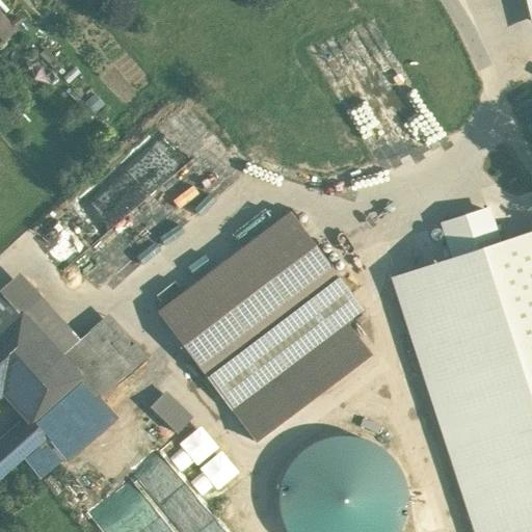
[(531,0),(522,0),(531,41),(531,0)]
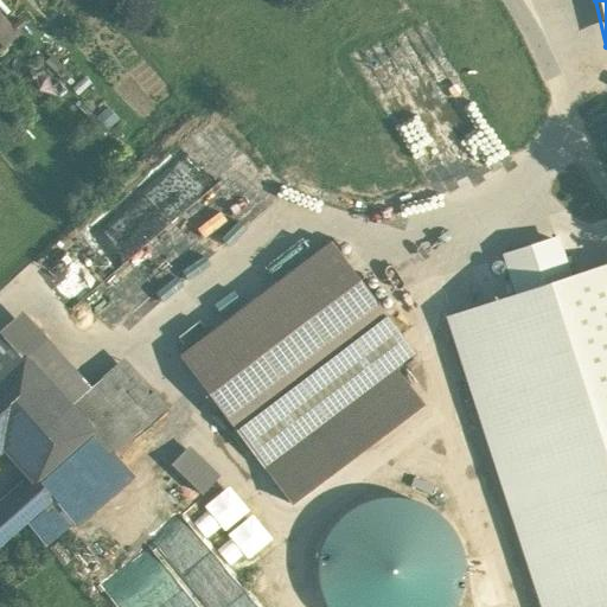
[(0,16),(0,33),(10,44),(18,36),(0,16)]
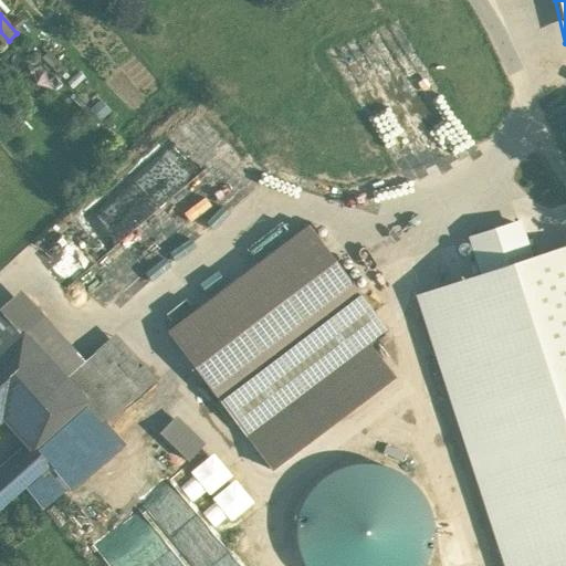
[(173,217),(90,272),(105,294),(199,232),(192,222),(242,189),(226,165),(207,178),(211,185),(190,199),(170,213),(173,217)]
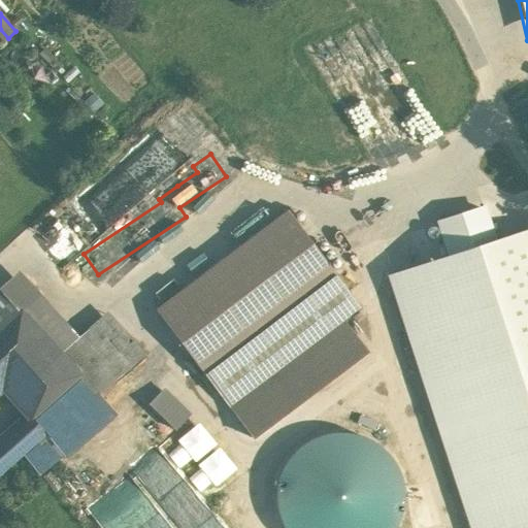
[(54,224),(76,251),(126,210),(113,195),(103,184),(54,224)]
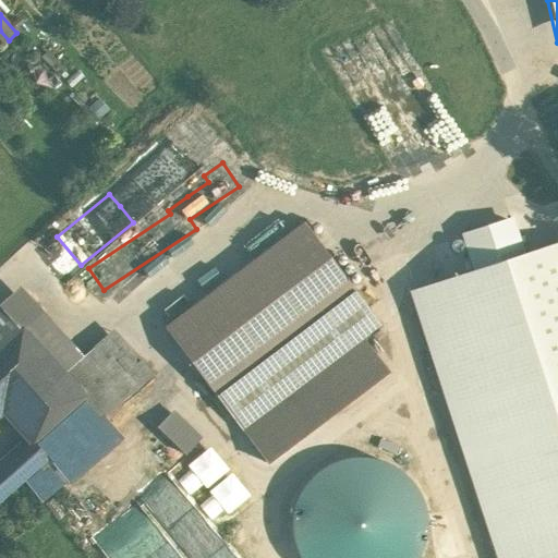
[(303,223),(164,329),(241,432),(355,347),(380,327),(303,223)]
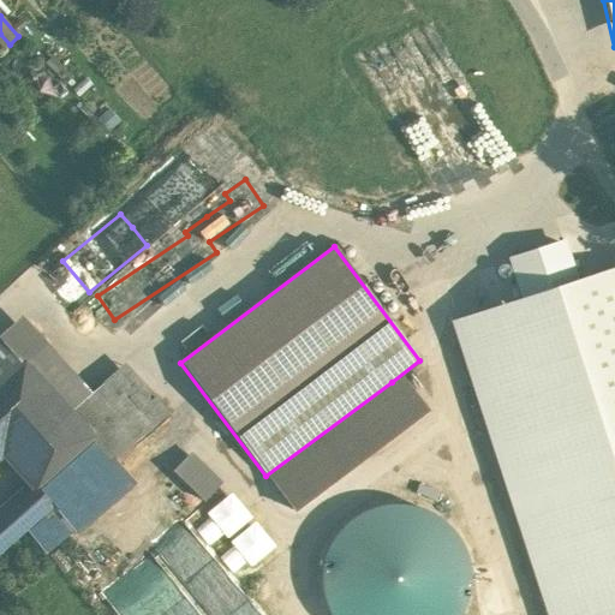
[(614,614),(614,272),(453,328),(550,614),(614,614)]
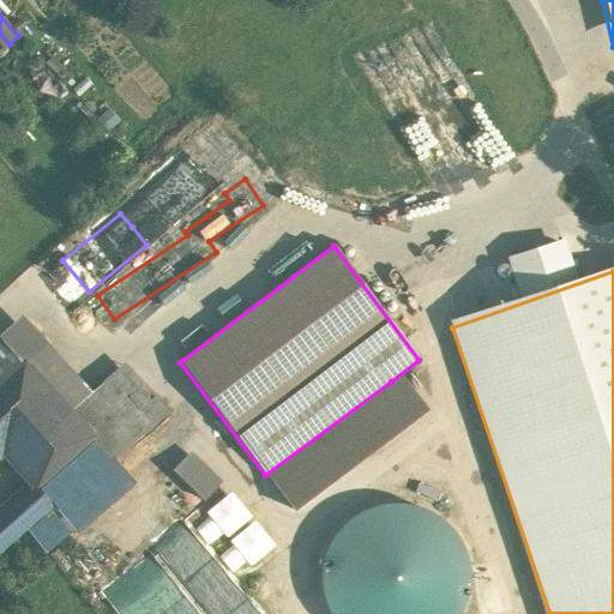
[(23,325),(0,343),(0,368),(8,379),(23,365),(66,413),(85,398),(23,325)]
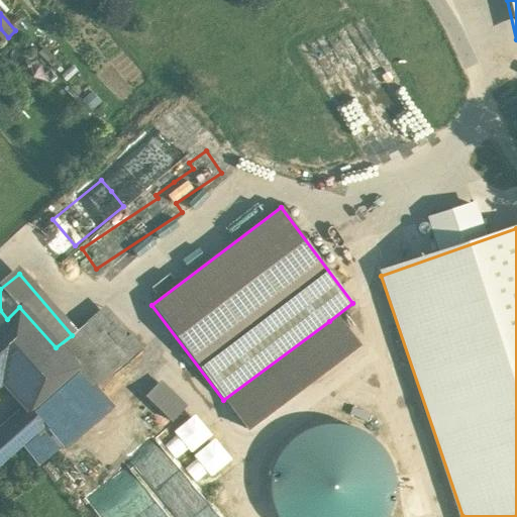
[(56,347),(19,307),(7,319),(0,324),(0,376),(1,378),(29,409),(55,388),(75,370),(56,347)]
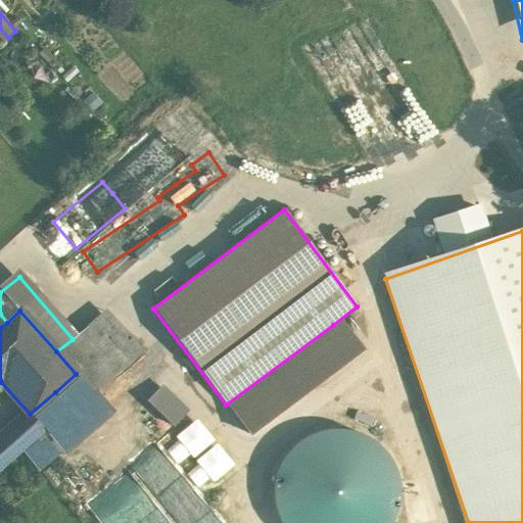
[(104,313),(88,328),(123,367),(140,352),(104,313)]
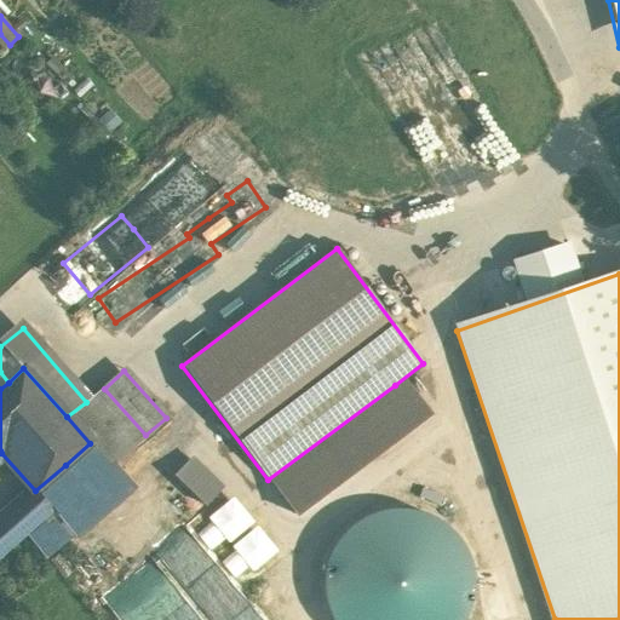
[(395,385),(268,480),(299,524),(430,426),(395,385)]
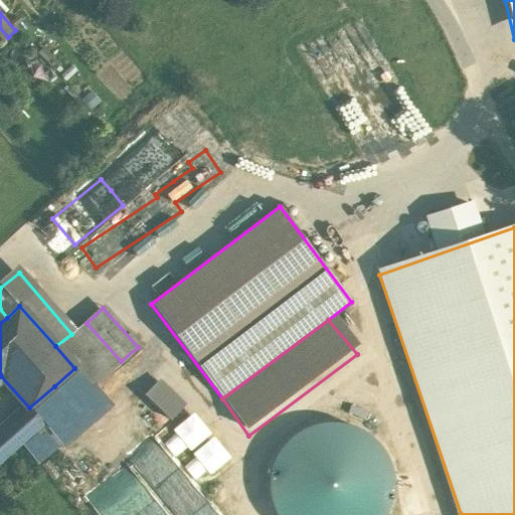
[(71,334),(55,346),(74,368),(54,386),(66,402),(91,428),(117,407),(97,384),(121,361),(87,323),(71,334)]
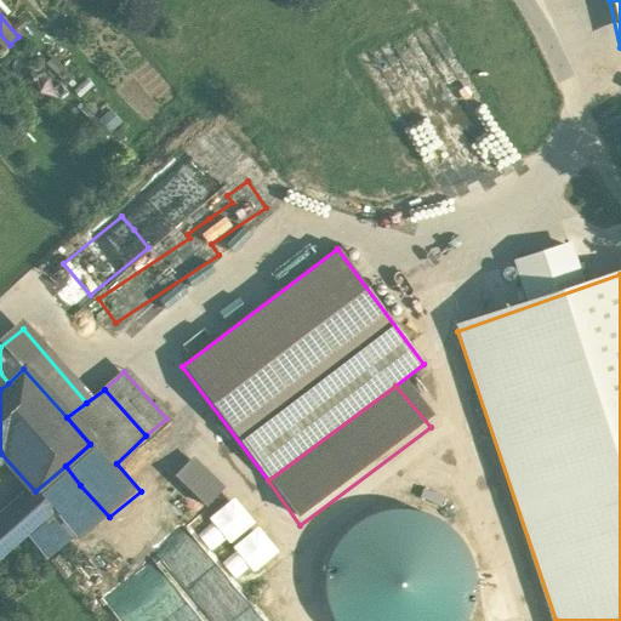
[(198,462),(178,479),(209,511),(228,495),(198,462)]
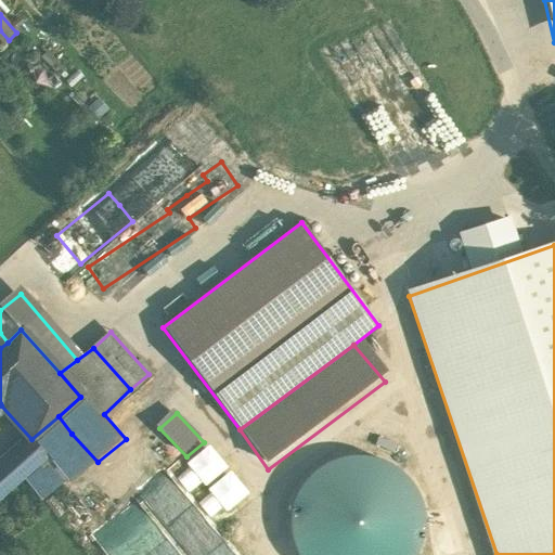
[(31,439),(0,467),(0,479),(1,481),(0,481),(0,490),(3,494),(21,480),(72,434),(59,416),(31,439)]
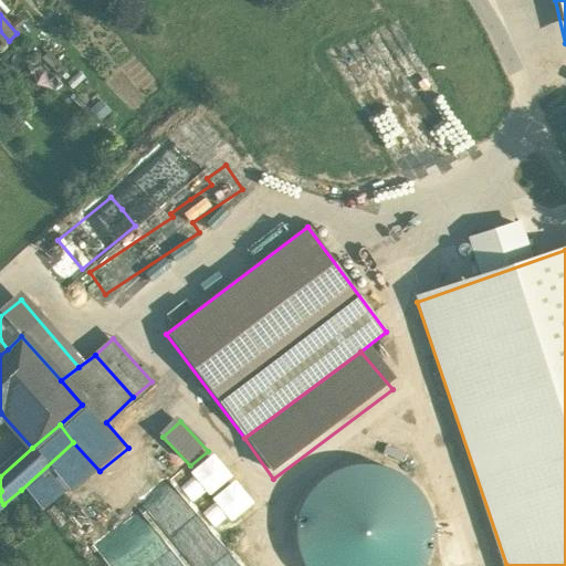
[(74,493),(100,471),(73,442),(21,490),(43,514),(72,490),(74,493)]
